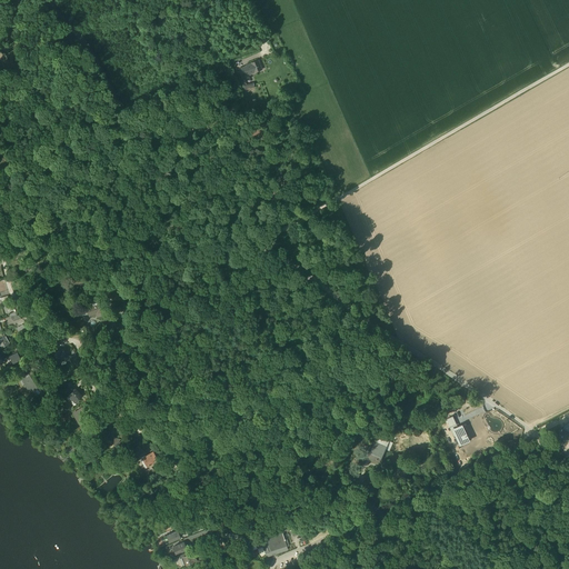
[(249,66),(252,73),(255,72),(262,69),(258,60),(251,63),(251,65),(249,66)]
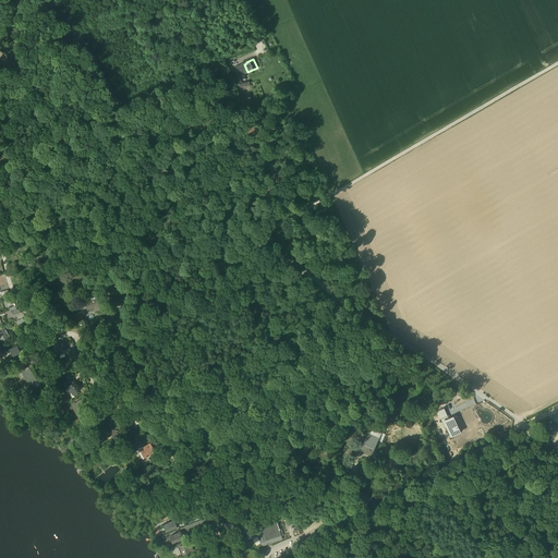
[(235,68),(238,75),(244,72),(242,65),(235,68)]
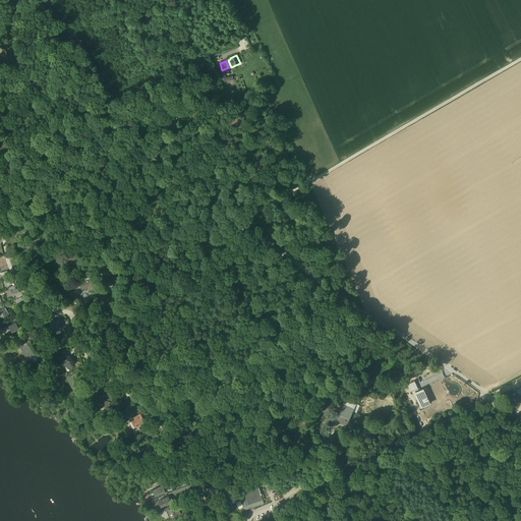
[(224,84),(234,82),(233,75),(223,77),(224,84)]
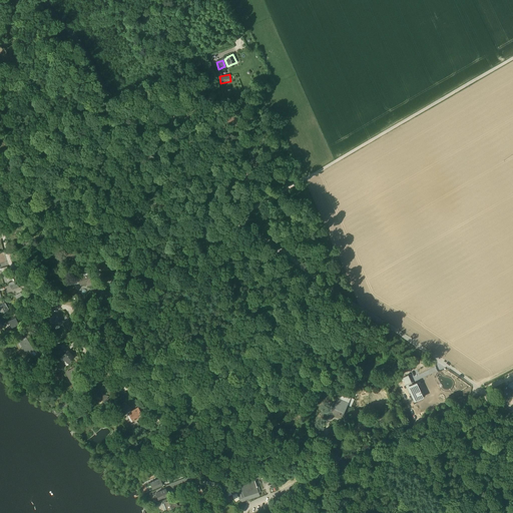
[(64,251),(67,259),(76,254),(74,248),(64,251)]
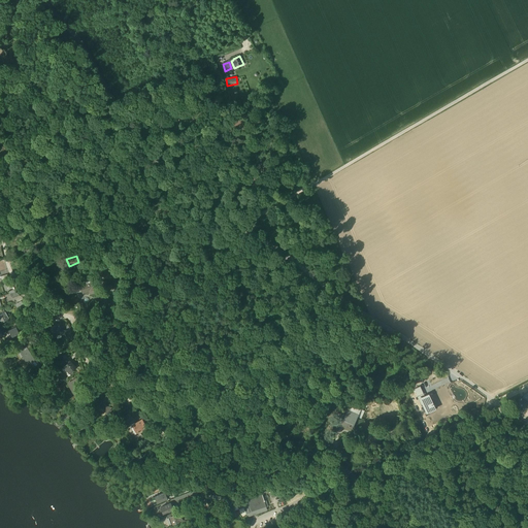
[(89,291),(91,294),(99,290),(97,284),(99,284),(98,282),(96,282),(96,279),(87,284),(85,279),(80,282),(81,285),(80,286),(83,293),(89,291)]
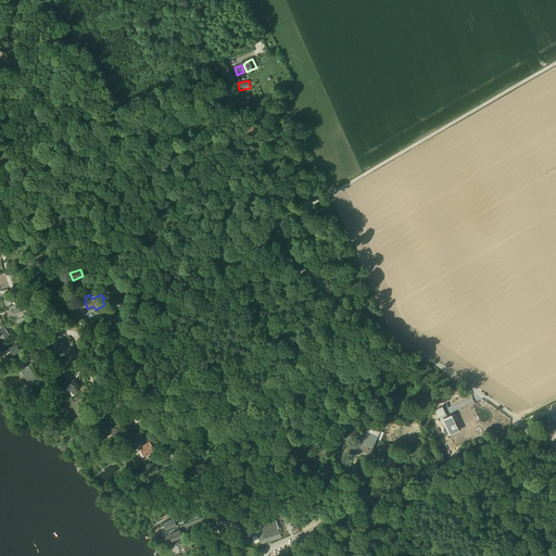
[(0,332),(0,335),(2,339),(7,337),(10,336),(5,328),(1,330),(2,331),(0,332)]
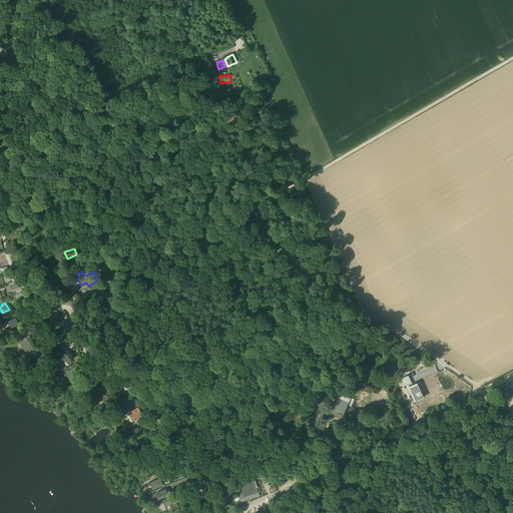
[(50,317),(52,324),(60,321),(57,314),(50,317)]
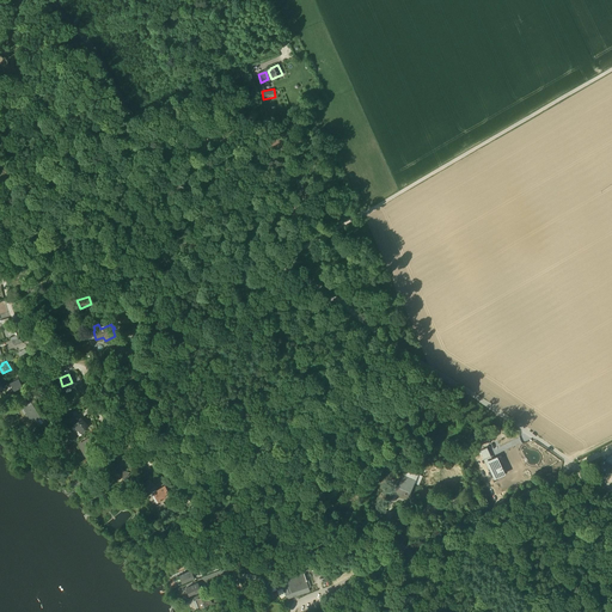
[(12,386),(13,389),(19,386),(19,387),(24,385),(23,385),(24,384),(20,378),(11,383),(12,385),(11,385),(12,386)]
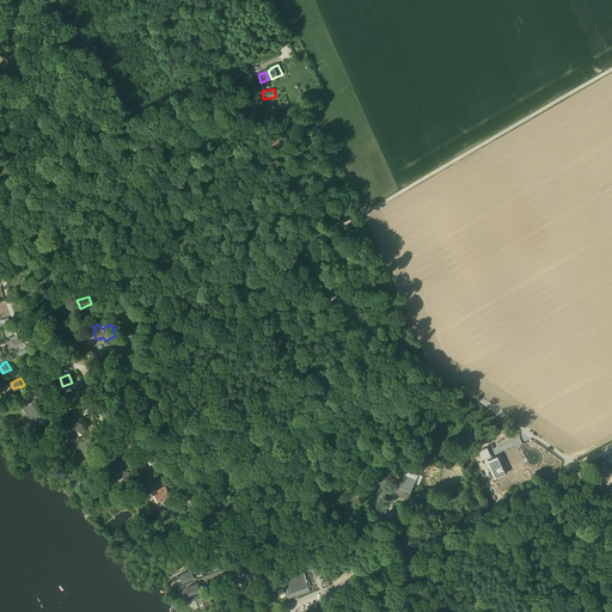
[(20,403),(31,421),(34,420),(36,417),(38,420),(41,417),(37,414),(31,403),(29,405),(28,407),(26,405),(28,404),(25,401),(20,403)]
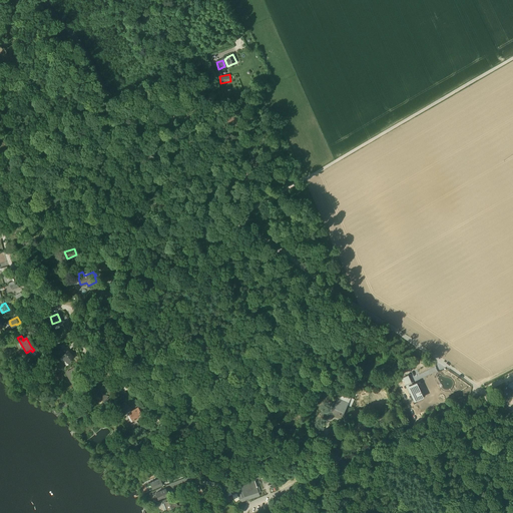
[(59,354),(61,356),(68,350),(66,348),(59,354)]
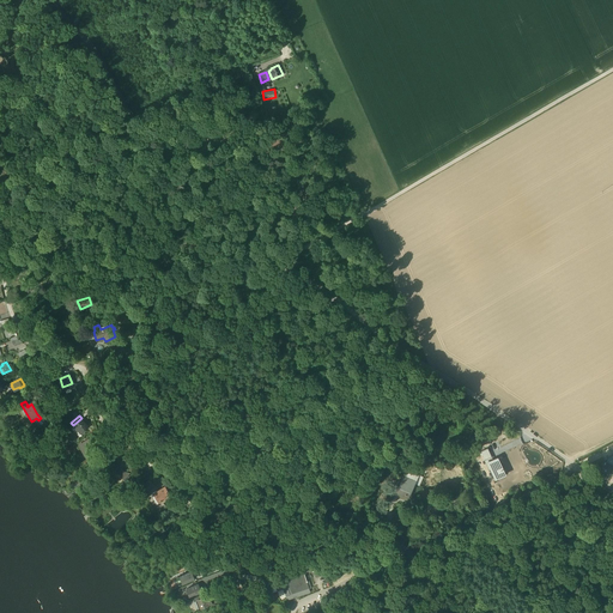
[(79,432),(80,432),(87,425),(82,418),(73,425),(74,425),(76,425),(80,431),(79,432)]
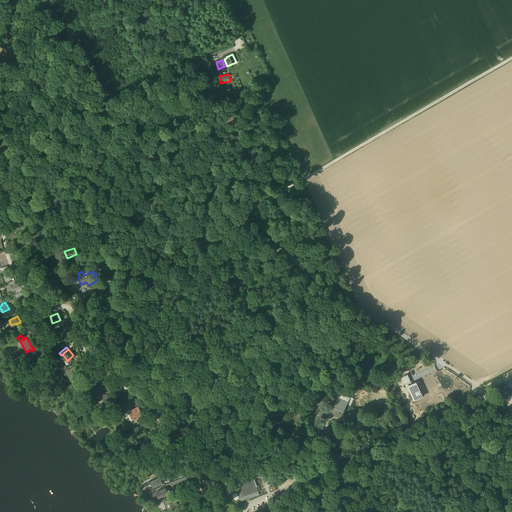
[(66,371),(68,374),(75,370),(76,370),(74,366),(66,371)]
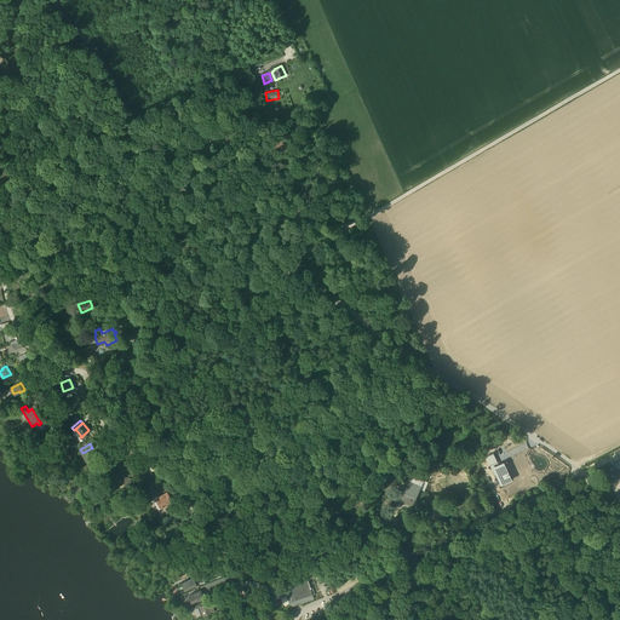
[(541,446),(532,447),(533,453),(541,452),(541,457),(549,455),(547,449),(543,451),(541,446)]
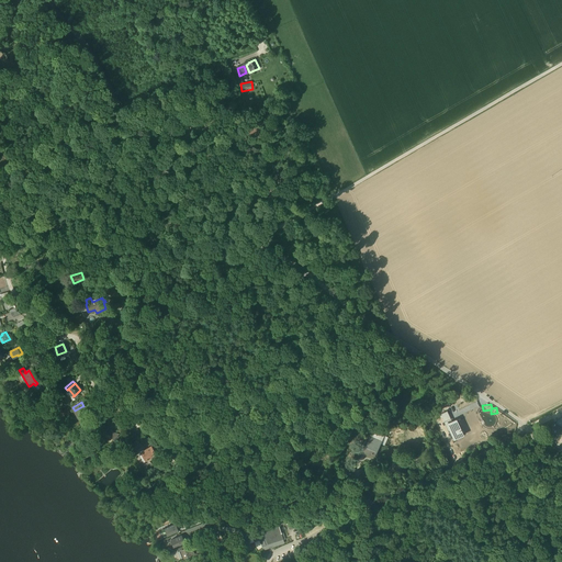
[(75,411),(80,419),(88,415),(82,406),(75,411)]
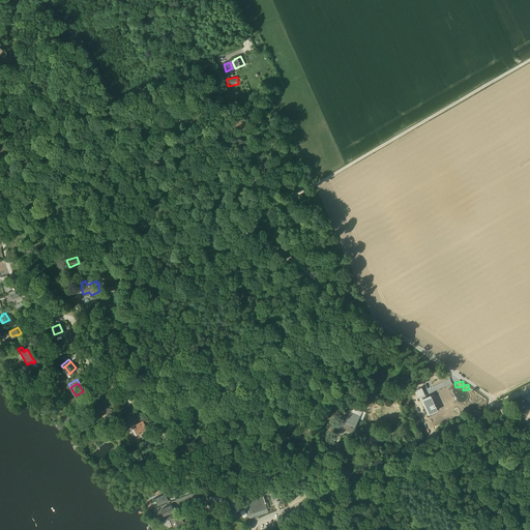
[(415,390),(419,399),(425,395),(421,387),(415,390)]
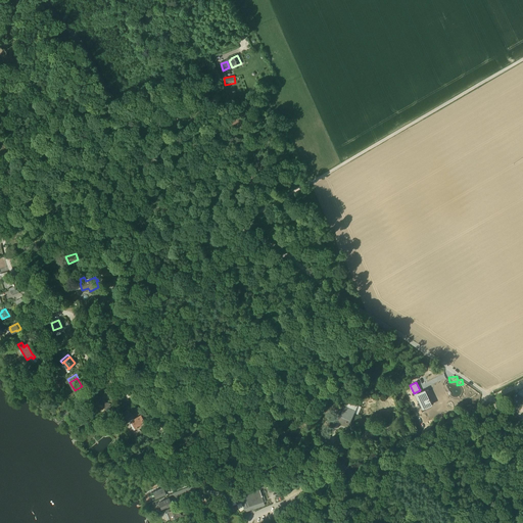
[(423,409),(431,405),(429,400),(425,390),(421,392),(416,394),(419,400),(423,409)]
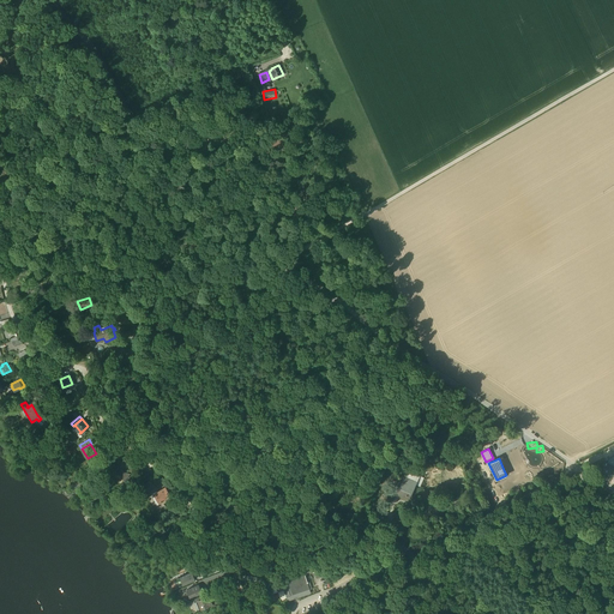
[(608,481),(612,476),(613,470),(613,467),(605,462),(597,475),(608,481)]
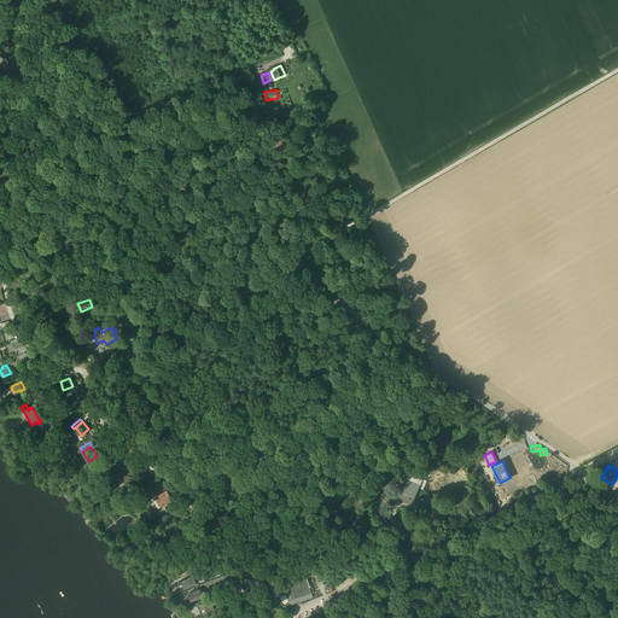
[(118,470),(117,474),(122,476),(121,479),(124,479),(124,482),(128,483),(130,478),(129,478),(130,474),(123,472),(123,471),(118,470)]
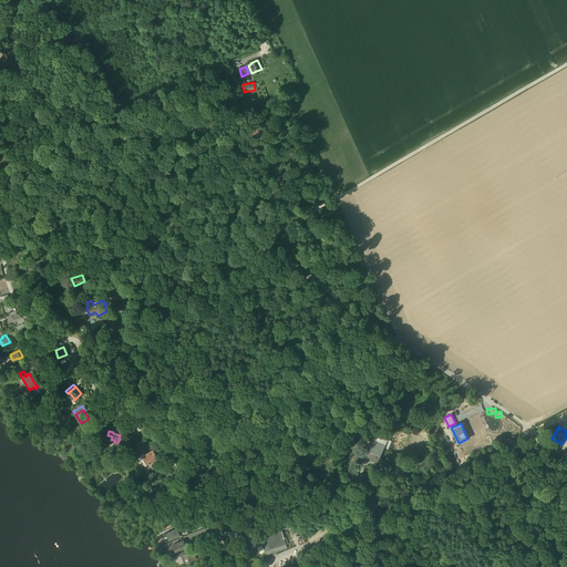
[(424,447),(430,446),(424,432),(420,434),(424,447)]
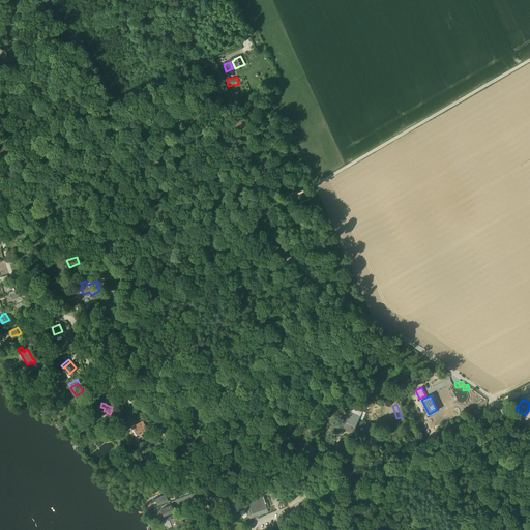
[(360,414),(361,410),(351,405),(349,410),(360,414)]
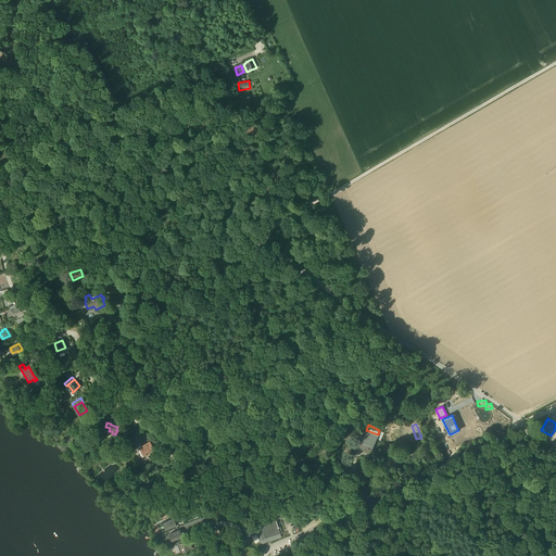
[(111,436),(112,433),(112,431),(109,431),(110,428),(105,427),(102,426),(101,430),(111,436)]
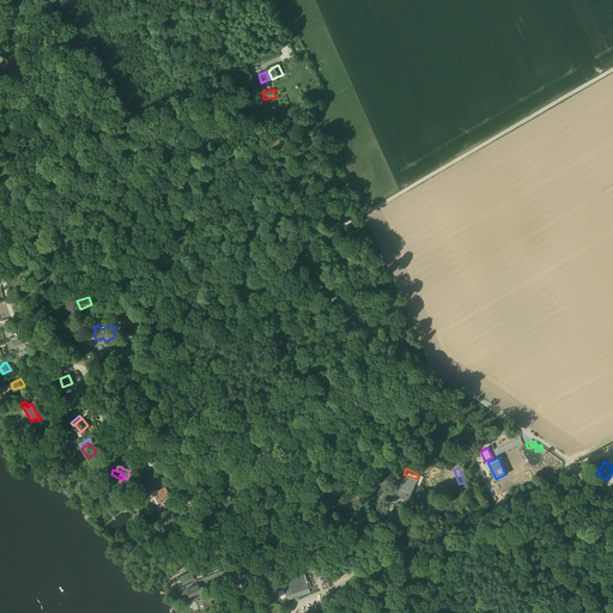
[(404,474),(399,484),(395,492),(408,498),(414,484),(417,479),(404,474)]
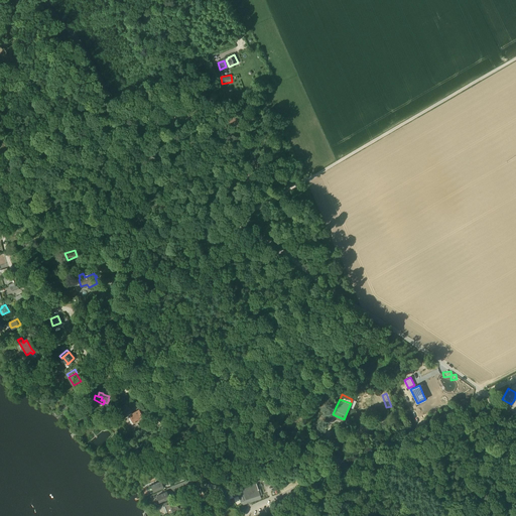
[(131,413),(135,420),(142,415),(138,409),(131,413)]
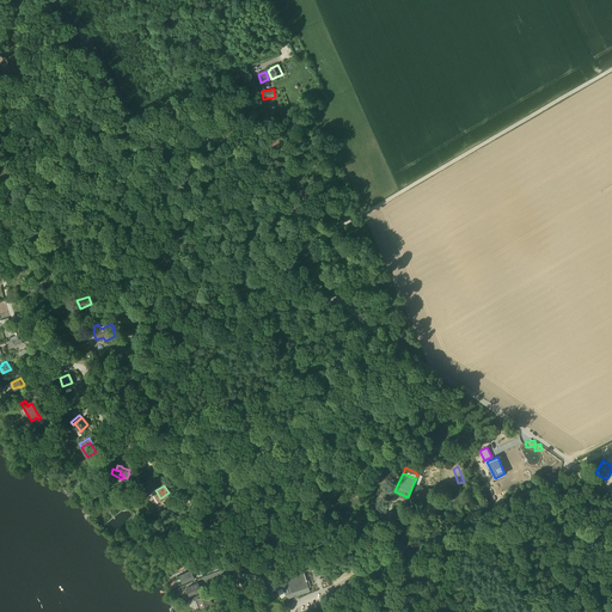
[(179,576),(182,582),(194,577),(191,570),(179,576)]
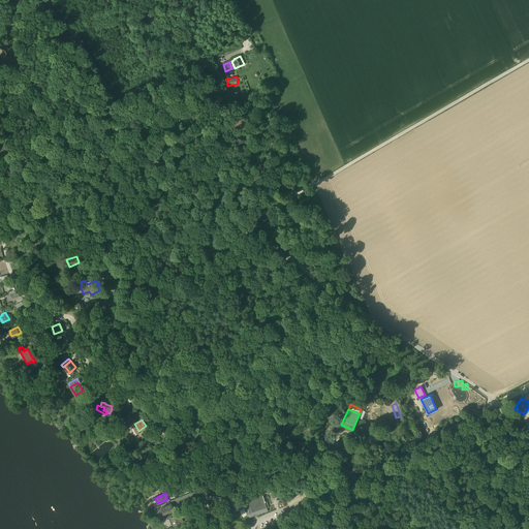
[(248,515),(250,516),(268,510),(262,495),(243,501),(248,515)]
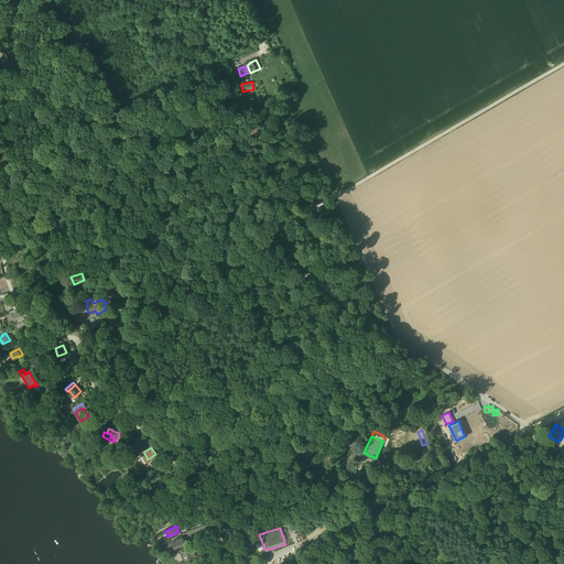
[(172,542),(174,548),(185,543),(182,538),(172,542)]
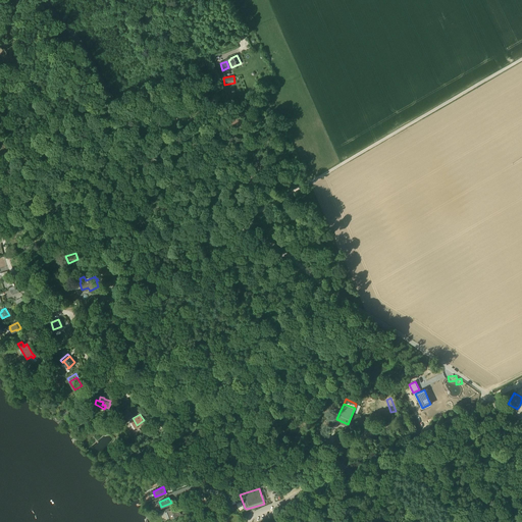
[(168,511),(171,518),(173,517),(176,516),(177,515),(176,515),(179,514),(178,511),(175,512),(174,509),(172,510),(168,511)]
